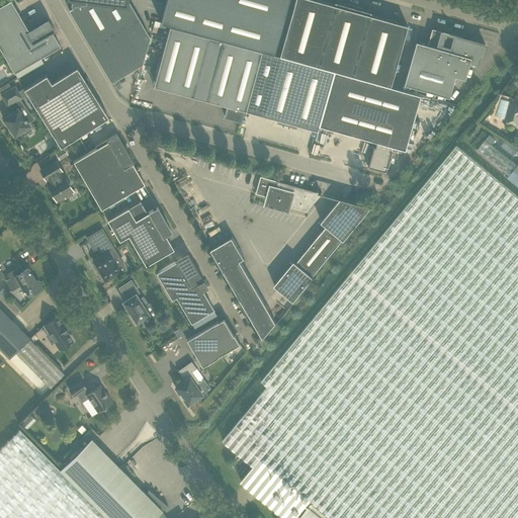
[(60,46),(54,34),(52,31),(55,30),(48,18),(28,29),(10,0),(8,0),(0,4),(0,48),(14,72),(60,46)]
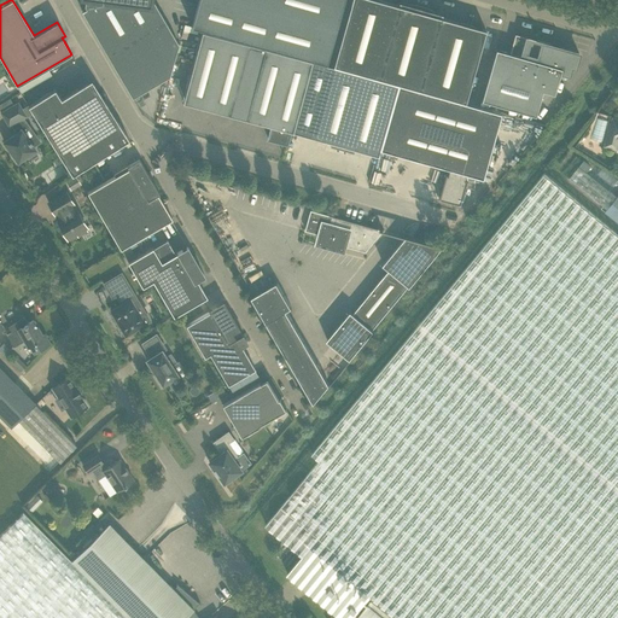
[(85,0),(85,3),(86,7),(81,10),(132,97),(167,76),(178,42),(152,0),(85,0)]
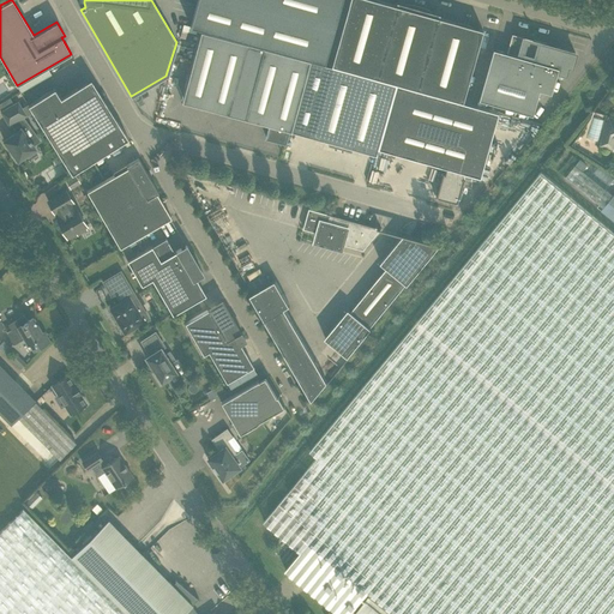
[(324,64),(341,0),(197,0),(190,25),(200,29),(309,59),(324,64)]
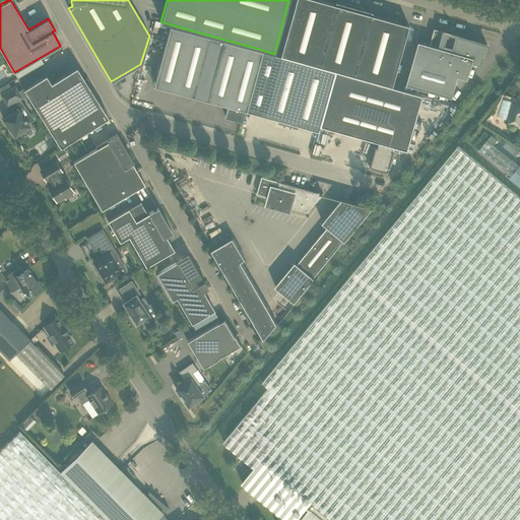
[(288,0),(274,53),(278,54),(294,0),(288,0)]
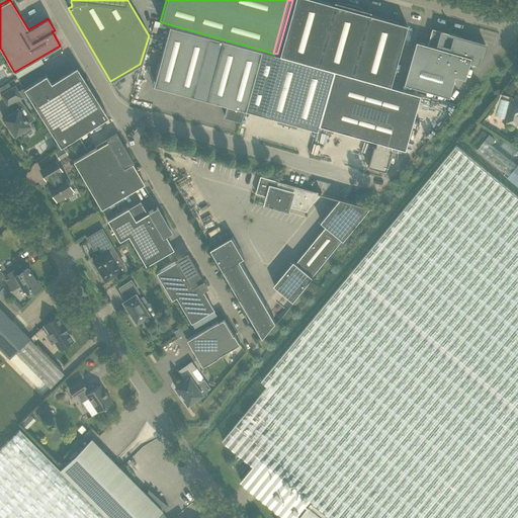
[(390,86),(407,25),(368,14),(369,12),(335,2),(335,5),(318,0),(294,0),(279,55),(333,70),(390,86)]
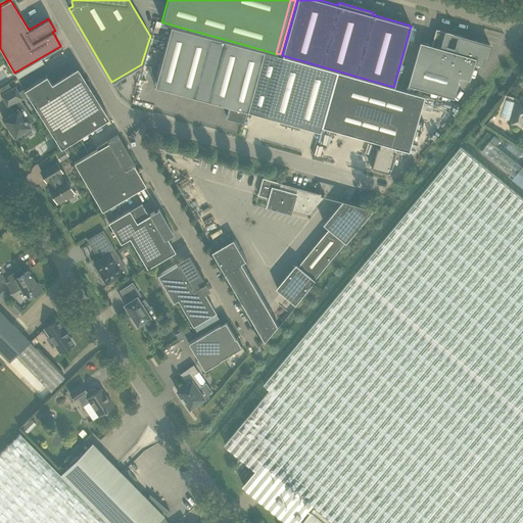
[(264,50),(171,25),(154,86),(229,106),(227,116),(242,121),(245,110),(247,111),(264,50)]
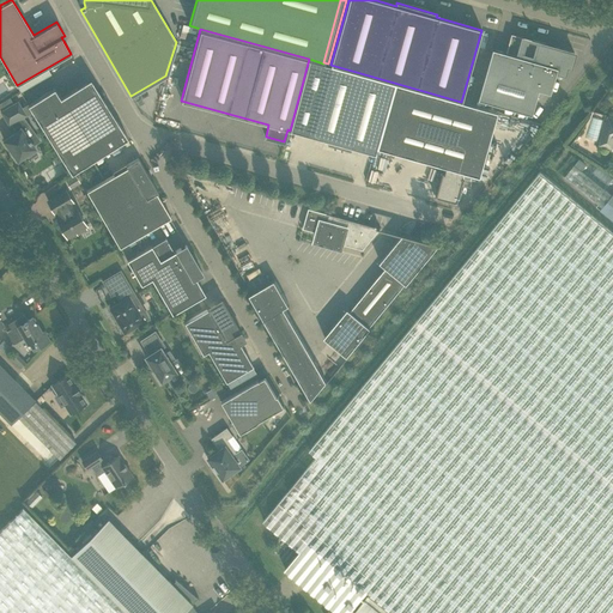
[(492,49),(479,98),(530,113),(536,89),(550,92),(556,71),(563,73),(565,65),(570,66),(574,52),(556,47),(554,49),(546,47),(547,44),(511,34),(505,53),(492,49)]
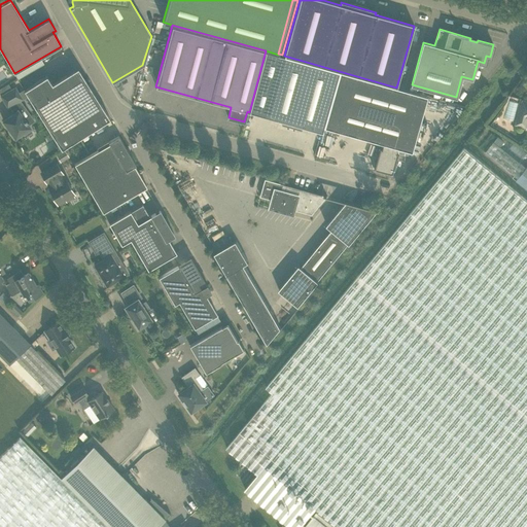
[(266,50),(249,112),(262,115),(282,121),(282,124),(302,130),(302,127),(322,132),(323,127),(339,71),(284,56),(278,55),(266,50)]
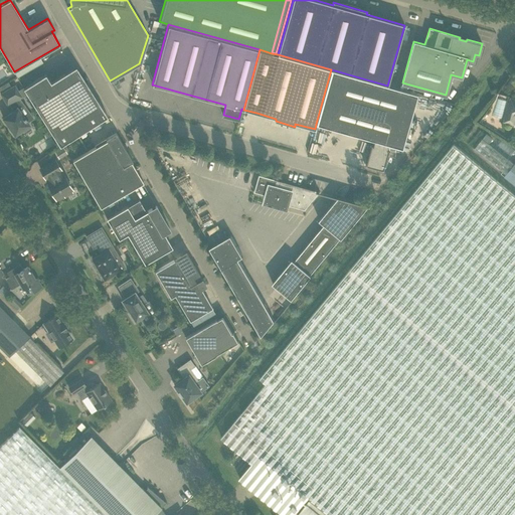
[(45,74),(23,88),(27,94),(60,146),(107,116),(94,94),(72,67),(50,81),(45,74)]
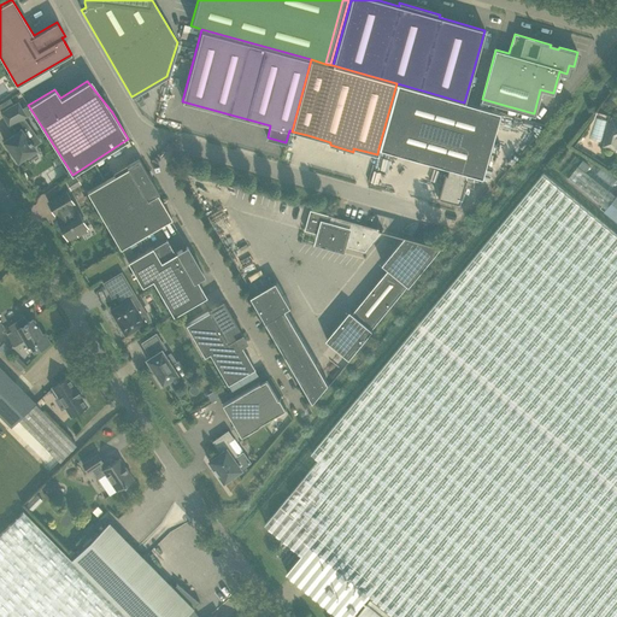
[(464,103),(397,83),(378,148),(448,168),(446,174),(445,174),(438,197),(458,203),(465,180),(463,178),(464,172),(481,177),(500,112),(464,103)]
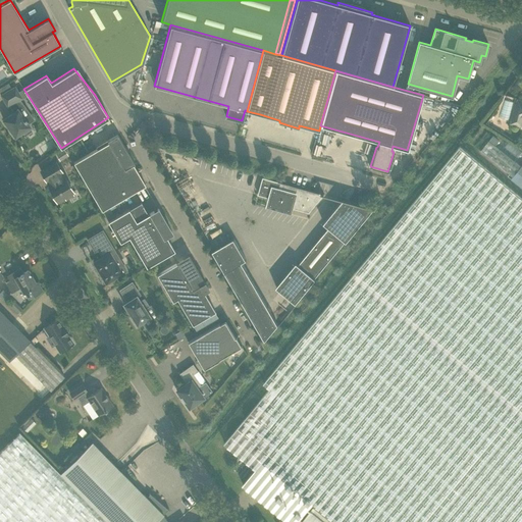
[(8,84),(0,88),(0,93),(1,95),(11,89),(8,84)]
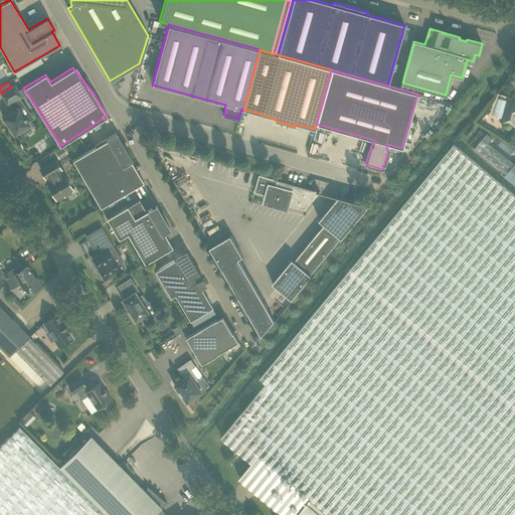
[(1,94),(7,105),(9,104),(20,98),(27,94),(23,88),(18,92),(15,86),(11,88),(1,94)]
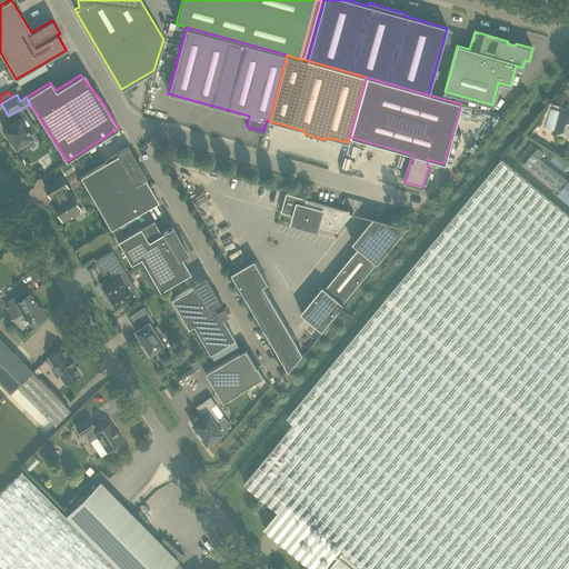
[(15,122),(3,130),(8,137),(7,137),(11,142),(12,142),(17,149),(25,142),(26,145),(33,140),(32,138),(32,137),(31,136),(38,130),(22,108),(10,115),(15,122)]
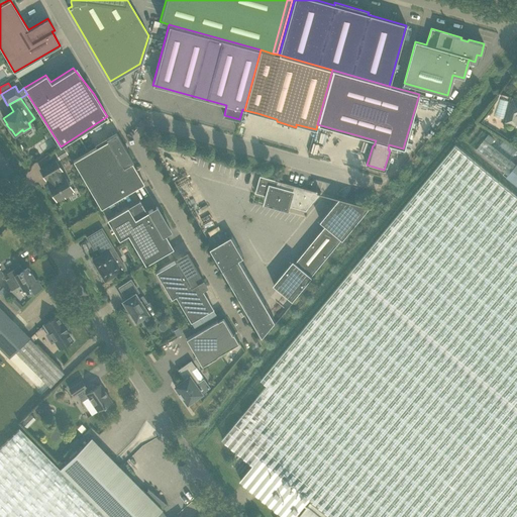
[(516,99),(513,99),(506,122),(516,124),(516,99)]
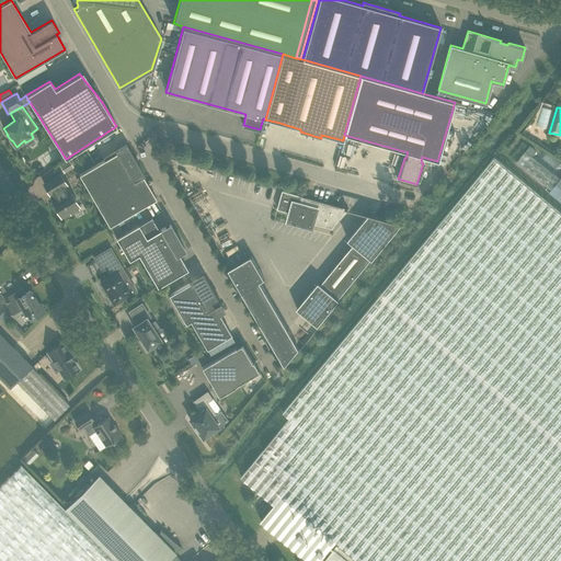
[(145,175),(126,145),(115,151),(116,152),(79,174),(110,226),(116,222),(157,198),(142,176),(145,175)]
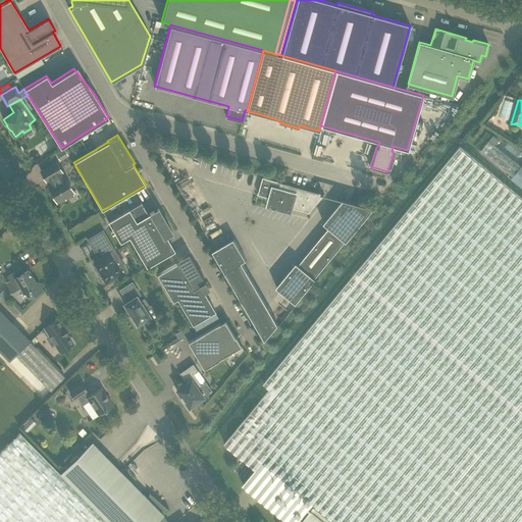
[(492,136),(488,140),(496,145),(499,141),(492,136)]
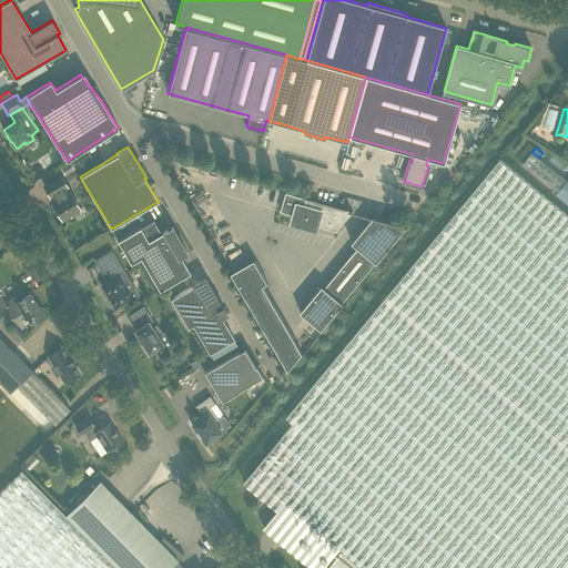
[(565,170),(567,163),(553,154),(549,160),(565,170)]
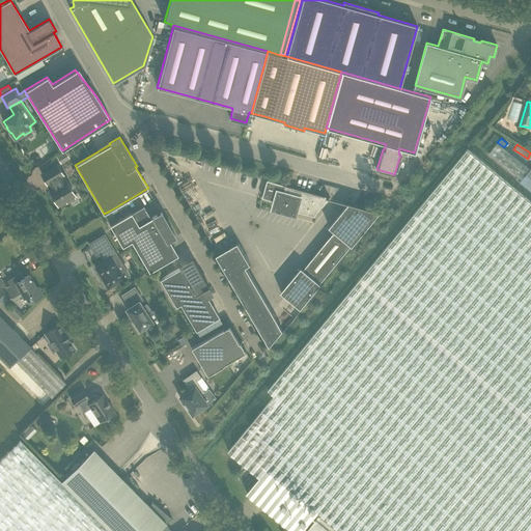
[(530,530),(530,199),(468,147),(268,389),(274,393),(228,450),(259,476),(246,493),(291,530),(336,530),(318,516),(307,530),(305,528),(317,512),(340,530),(530,530)]
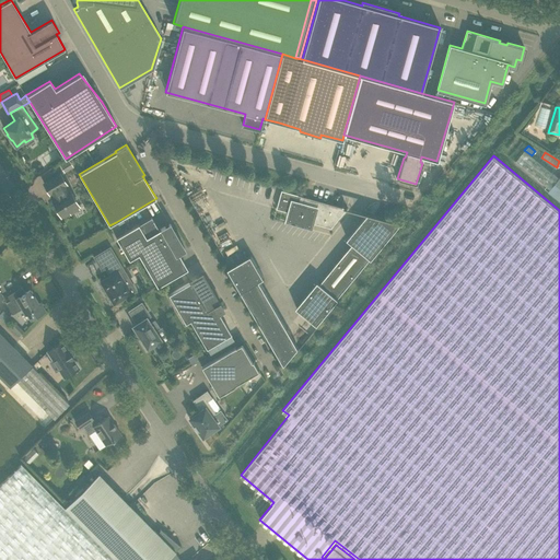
[(358,161),(340,159),(339,166),(357,168),(358,161)]
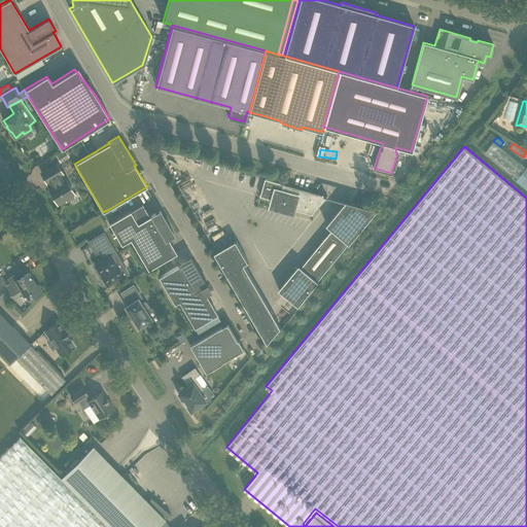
[(50,187),(49,188),(58,204),(66,199),(67,201),(73,197),(72,195),(74,195),(65,179),(64,180),(61,174),(62,174),(56,164),(40,172),(46,182),(47,182),(50,187)]
